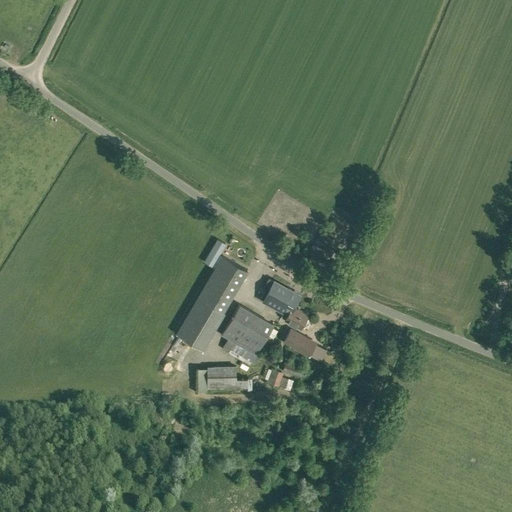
[(343,240),(350,229),(334,220),(310,257),(325,265),(341,238),(343,240)]
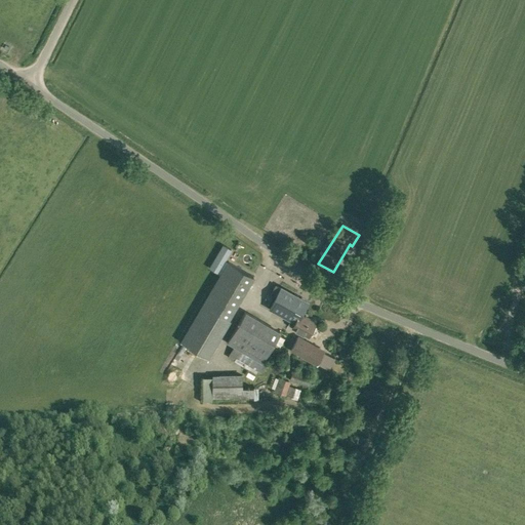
[(208,358),(231,320),(229,319),(254,277),(228,260),(202,304),(180,341),(208,358)]
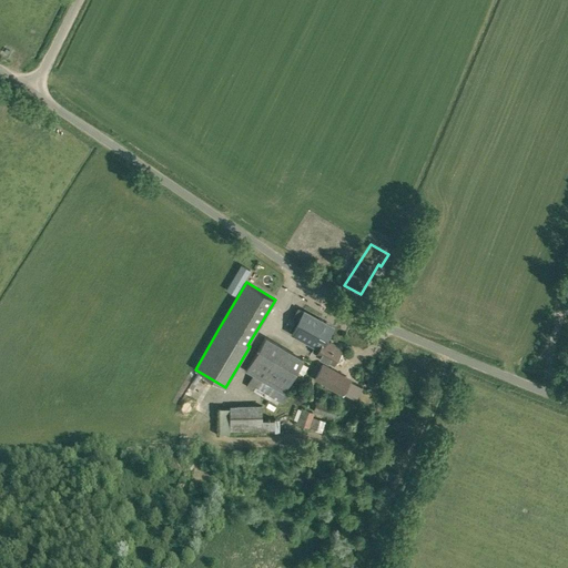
[(301,307),(287,328),(314,345),(312,351),(315,353),(315,355),(334,365),(343,348),(335,344),(335,343),(331,341),(330,342),(325,338),(333,326),(301,307)]
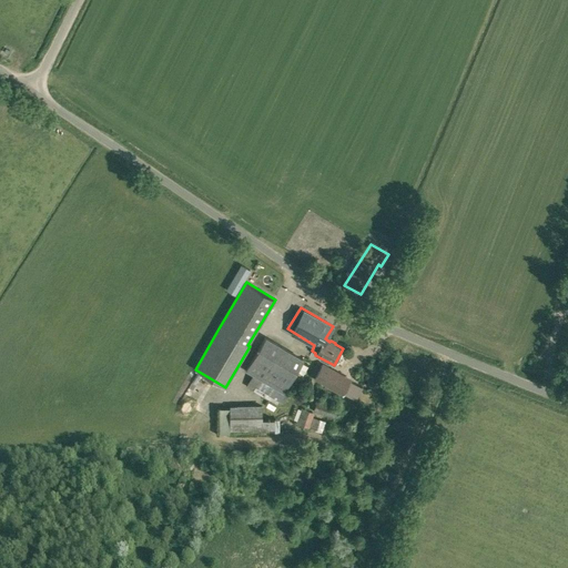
[(303,375),(307,366),(302,362),(304,358),(265,336),(245,371),(253,375),(246,386),(265,396),(266,394),(284,404),(288,395),(283,392),(296,371),(303,375)]
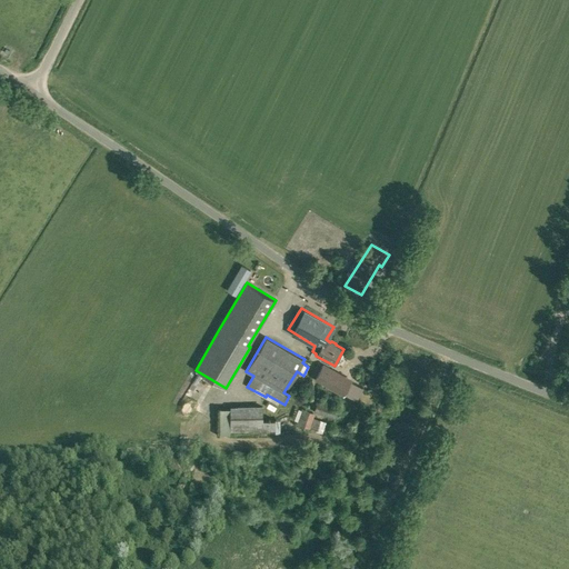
[(356,400),(363,388),(350,381),(351,380),(322,363),(315,380),(343,395),(343,393),(356,400)]
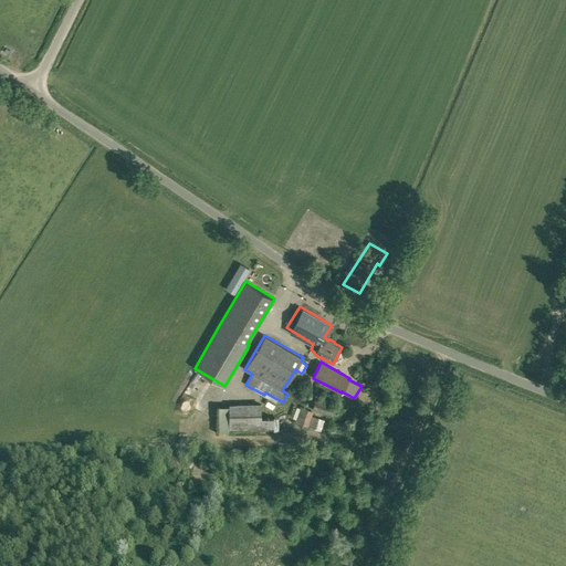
[(333,417),(336,405),(316,397),(312,410),(333,417)]
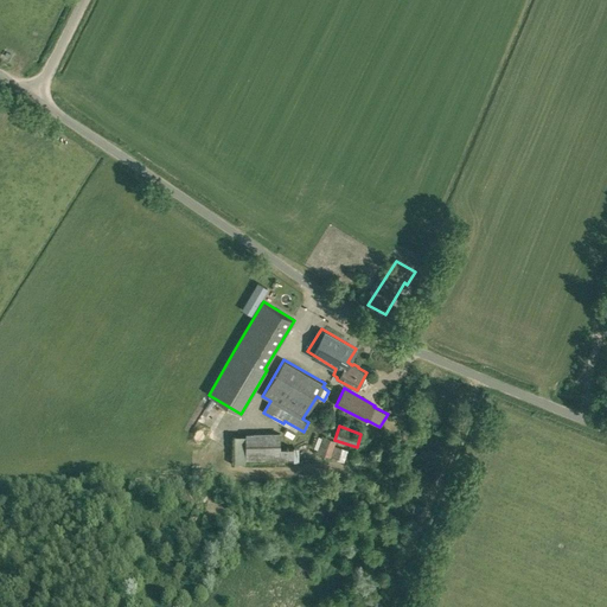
[(281,448),(280,433),(246,434),(234,434),(234,464),(244,464),(244,460),(278,460),(278,464),(285,464),(285,460),(293,460),(293,462),(299,462),(299,447),(281,448)]
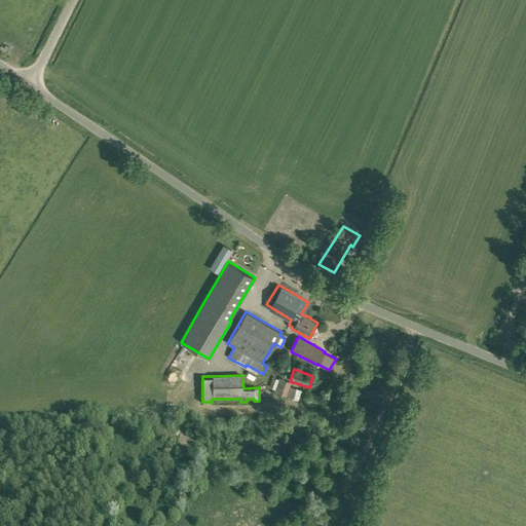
[(293,397),(295,388),(290,386),(291,382),(278,378),(274,391),(287,396),(287,395),(293,397)]
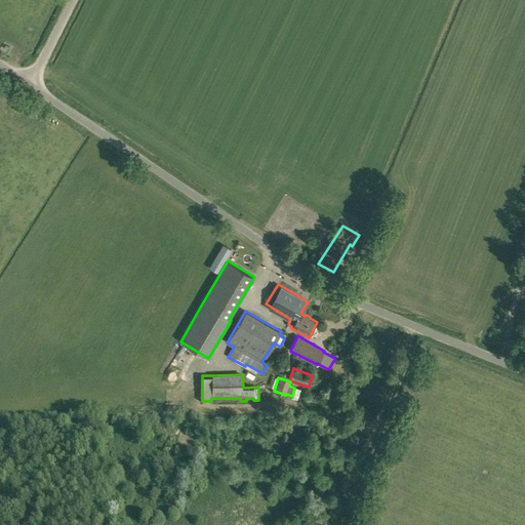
All buildings are outlined.
